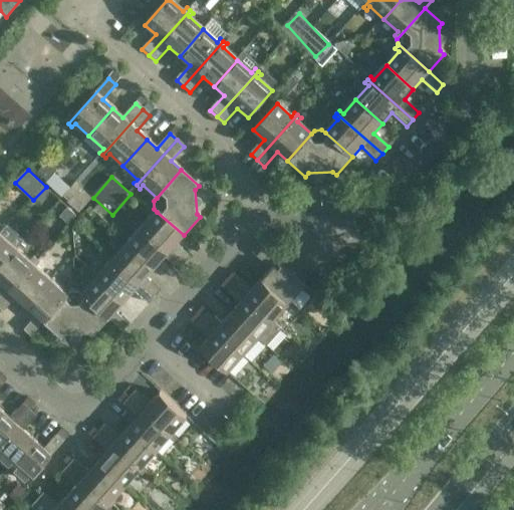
[(184,235),(157,212),(145,225),(142,222),(139,225),(184,265),(190,258),(175,245),(184,235)]
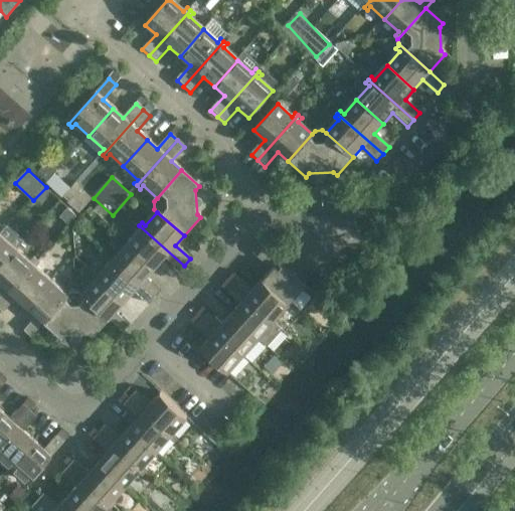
[(2,232),(0,233),(0,269),(16,251),(26,239),(9,224),(2,232)]
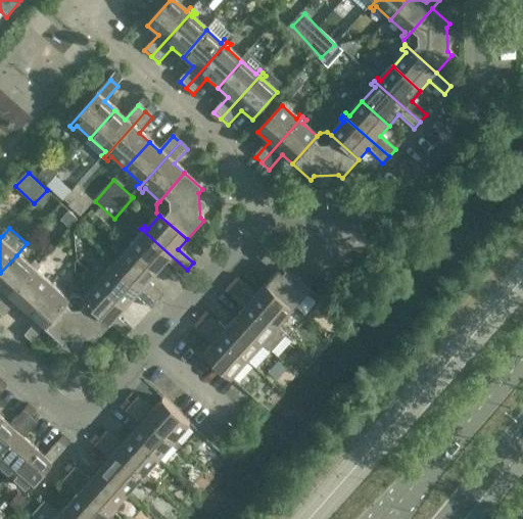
[(187,270),(141,229),(138,232),(142,235),(130,249),(156,273),(165,263),(181,277),(187,270)]
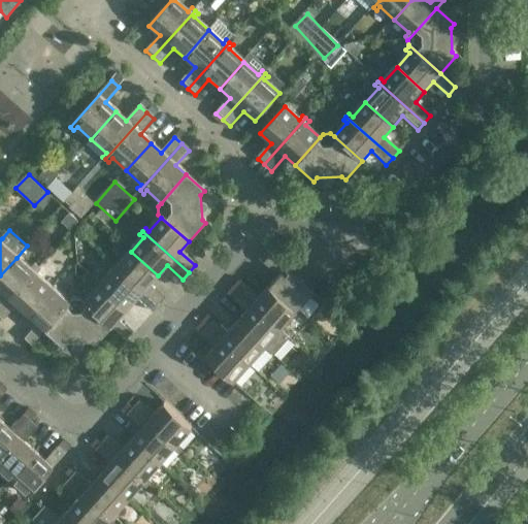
[(113,263),(111,266),(158,307),(164,300),(149,287),(158,275),(131,252),(118,266),(113,263)]
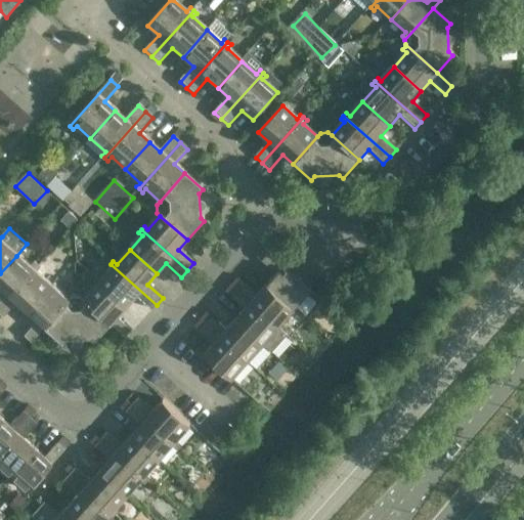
[(16,256),(0,273),(0,290),(3,292),(0,295),(0,308),(37,267),(34,264),(31,268),(16,256)]
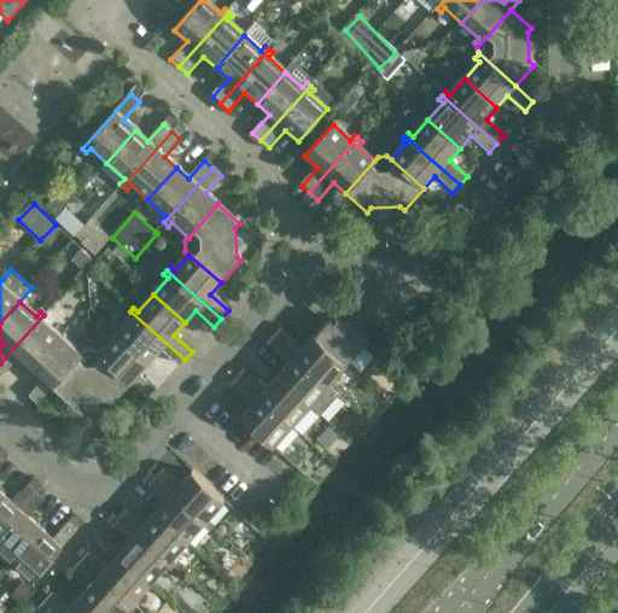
[(375,355),(315,302),(308,310),(325,326),(314,338),(347,367),(362,350),(372,358),(375,355)]
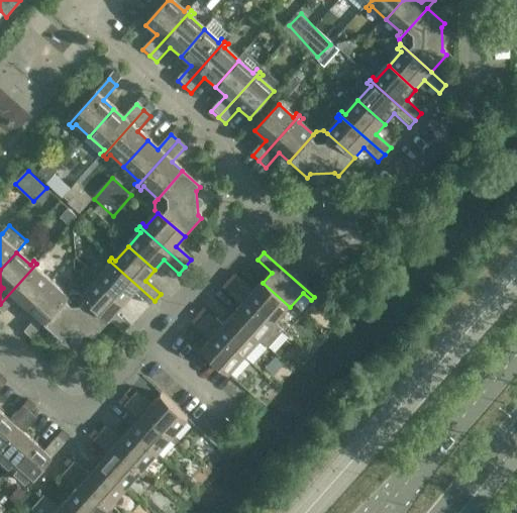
[(154,301),(109,261),(106,264),(109,267),(97,281),(124,304),(133,294),(147,308),(154,301)]
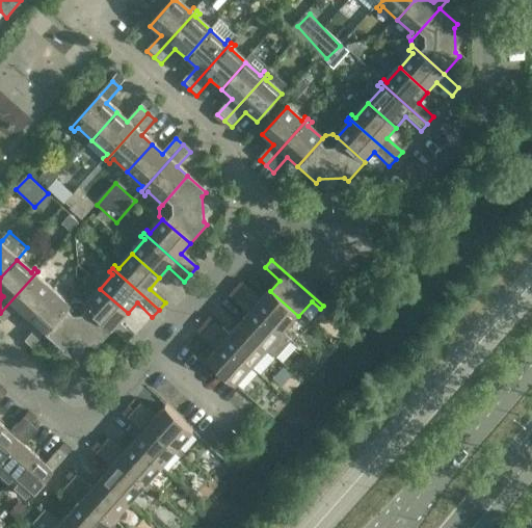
[(37,271),(0,313),(0,321),(3,324),(17,310),(27,318),(51,291),(37,279),(41,274),(37,271)]
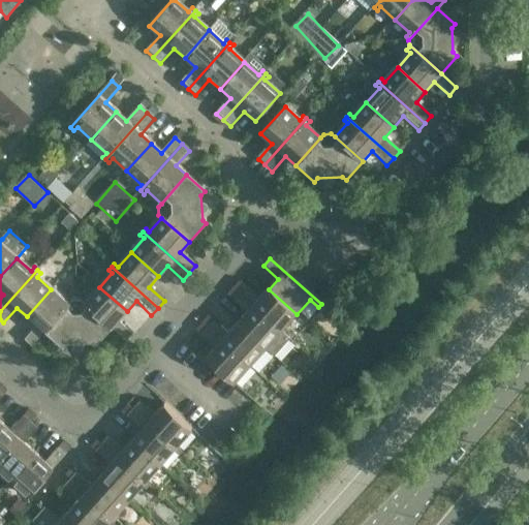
[(297,314),(269,289),(259,300),(245,286),(238,294),(284,336),(287,333),(283,329),(297,314)]
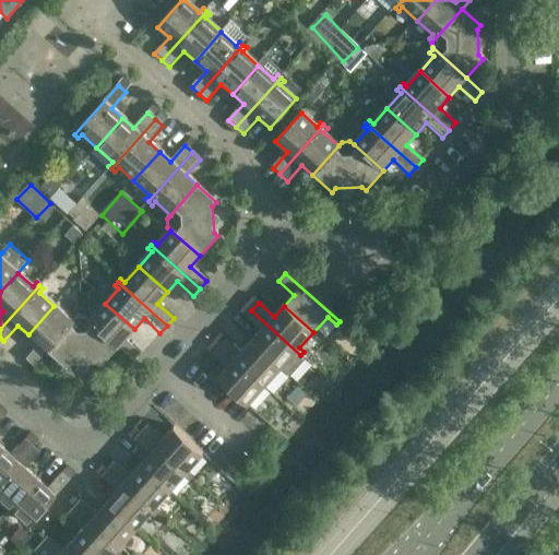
[(105,304),(91,319),(88,322),(117,349),(133,363),(140,355),(125,341),(134,329),(105,304)]
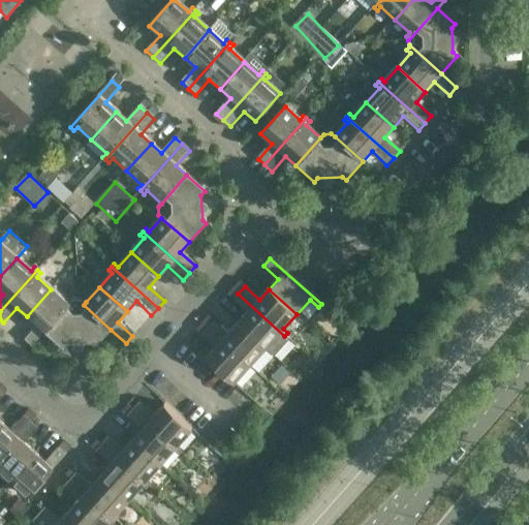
[(51,289),(27,316),(38,327),(24,342),(32,348),(45,333),(69,306),(66,303),(51,289)]
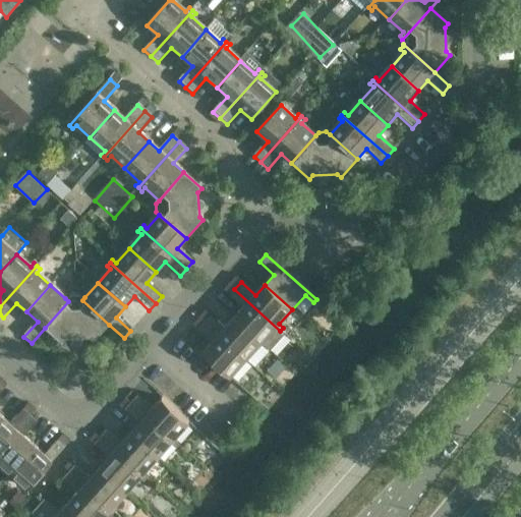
[(280,331),(234,289),(228,296),(243,309),(234,320),(261,344),(274,330),(277,334),(280,331)]
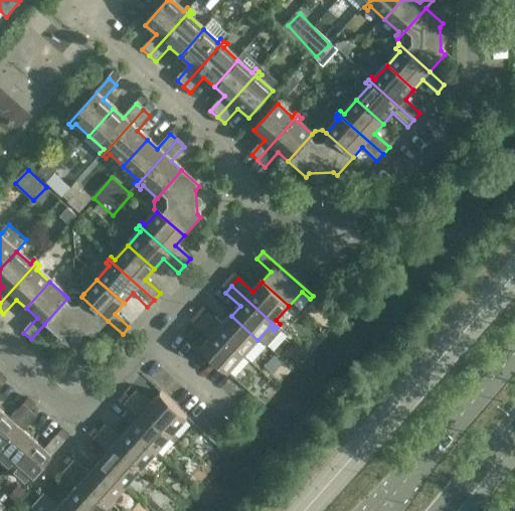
[(67,298),(44,324),(61,340),(65,335),(89,334),(93,338),(108,321),(81,297),(83,294),(80,290),(77,293),(70,293),(67,291),(64,295),(67,298)]
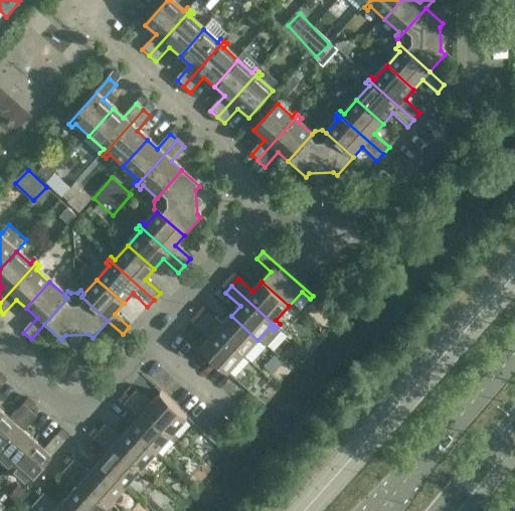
[(258,340),(231,316),(222,327),(207,314),(201,320),(246,360),(249,357),(245,354),(258,340)]
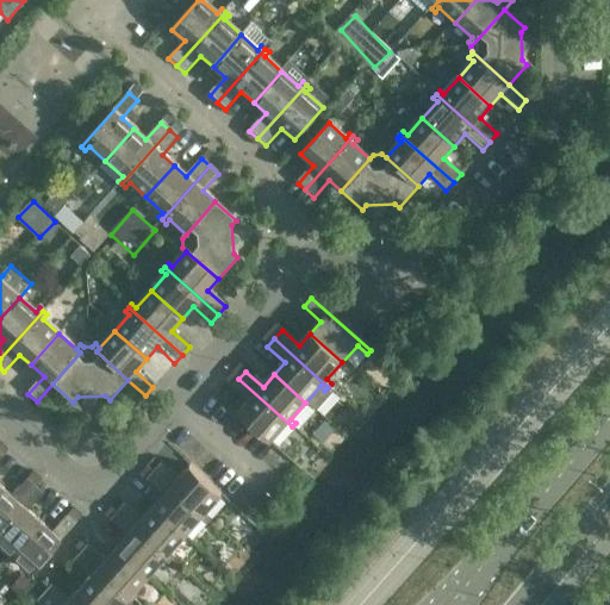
[(292,426),(238,379),(231,387),(249,404),(237,416),(269,444),(285,426),(288,430),(292,426)]
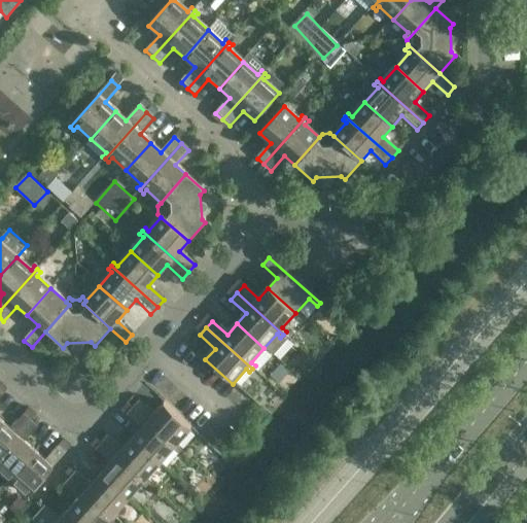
[(191,430),(164,406),(153,416),(139,403),(132,410),(179,451),(181,448),(178,445),(191,430)]
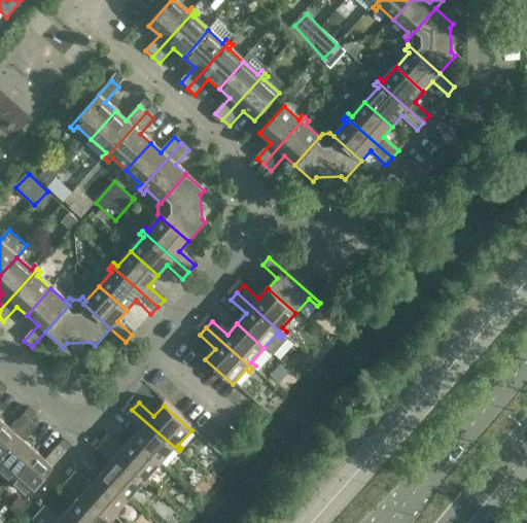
[(179,451),(132,410),(126,417),(141,430),(132,441),(160,465),(172,451),(176,454),(179,451)]
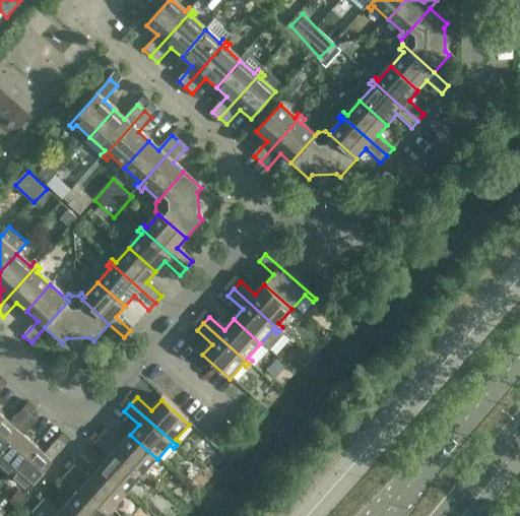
[(0,415),(0,450),(30,416),(23,410),(10,425),(0,415)]
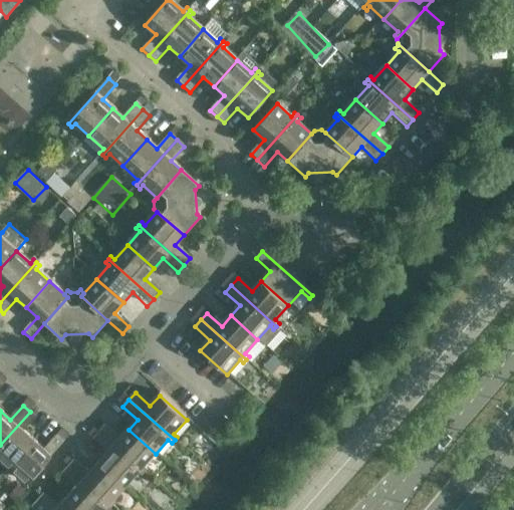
[(30,412),(0,445),(0,459),(10,468),(33,442),(23,433),(37,418),(30,412)]
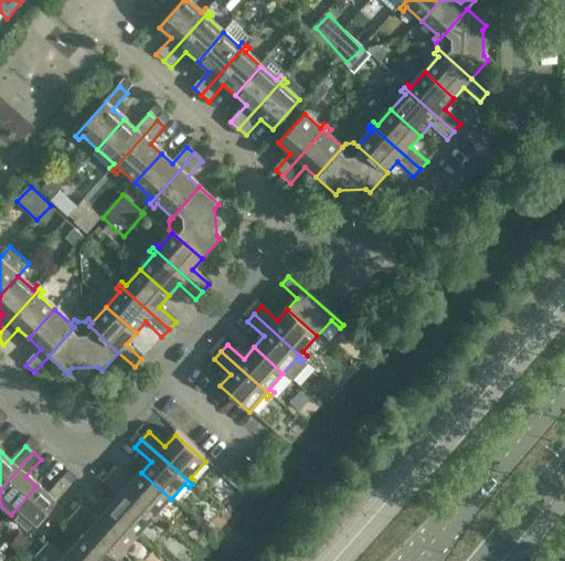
[(171,499),(141,473),(131,484),(115,469),(108,477),(158,521),(161,518),(157,515),(171,499)]
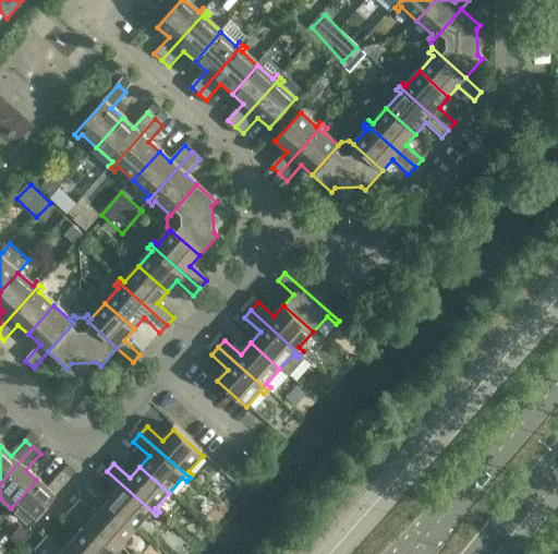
[(156,515),(107,471),(100,478),(117,493),(107,504),(135,530),(149,515),(153,518),(156,515)]
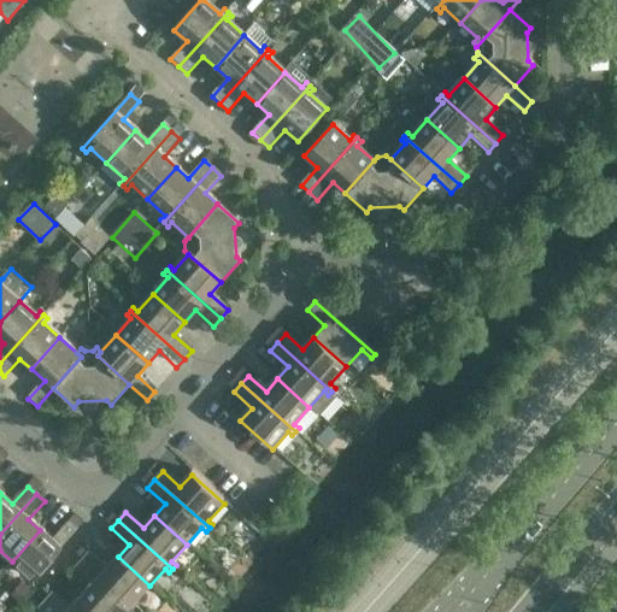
[(40,530),(12,562),(33,581),(77,531),(69,523),(53,541),(40,530)]
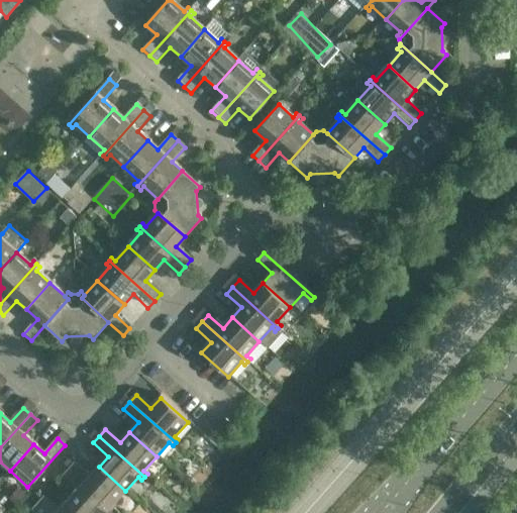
[(125,491),(99,467),(90,477),(75,464),(69,471),(114,511),(116,508),(113,505),(125,491)]
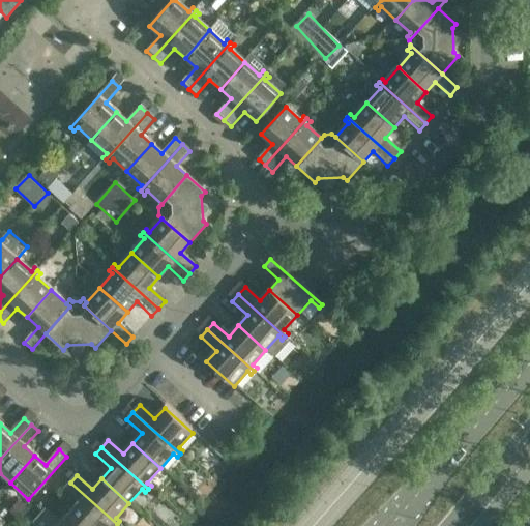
[(117,524),(70,483),(64,489),(79,503),(69,514),(83,525),(109,525),(110,524),(111,525),(116,525),(117,524)]
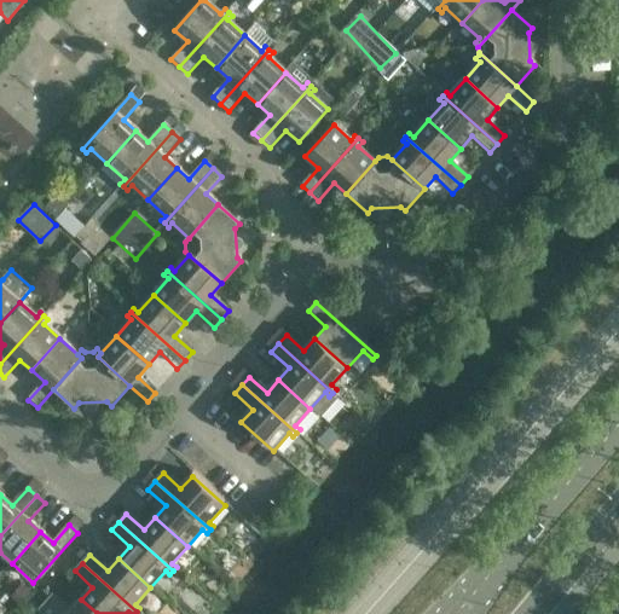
[(97,613),(81,600),(70,612),(52,596),(45,603),(56,613),(97,613)]
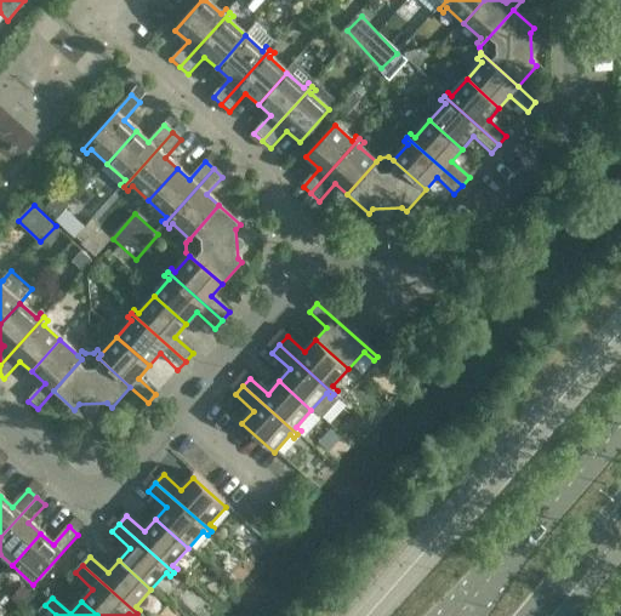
[(56,615),(45,605),(38,614),(39,615),(56,615)]
